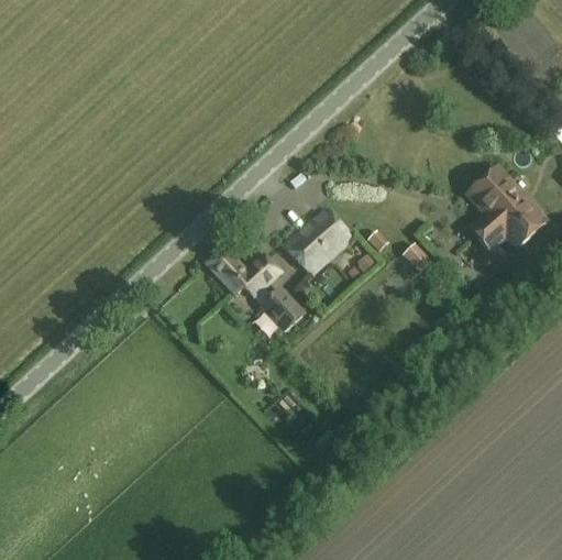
[(498,166),(467,195),(484,213),(492,221),(476,235),(492,253),(499,246),(507,239),(517,250),(548,222),(498,166)]
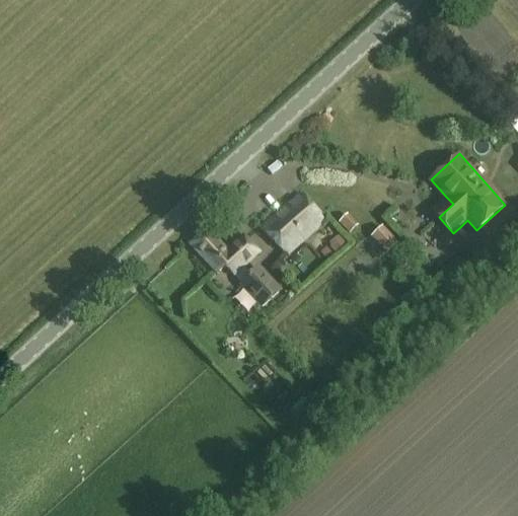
[(288,253),(324,219),(300,192),(263,226),(288,253)]
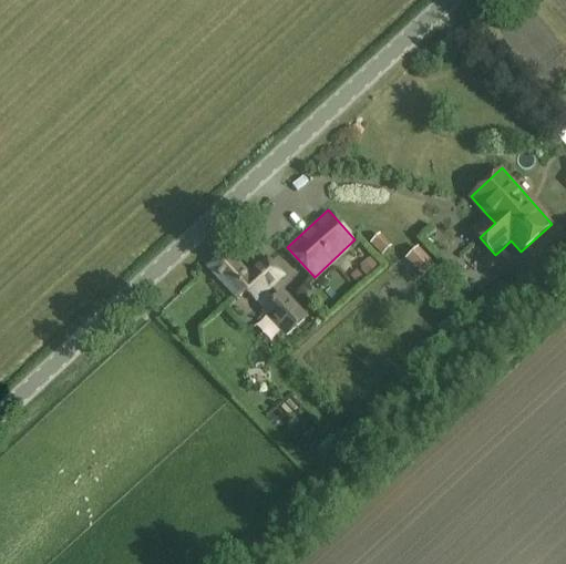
[(392,244),(380,232),(370,241),(382,253),(392,244)]
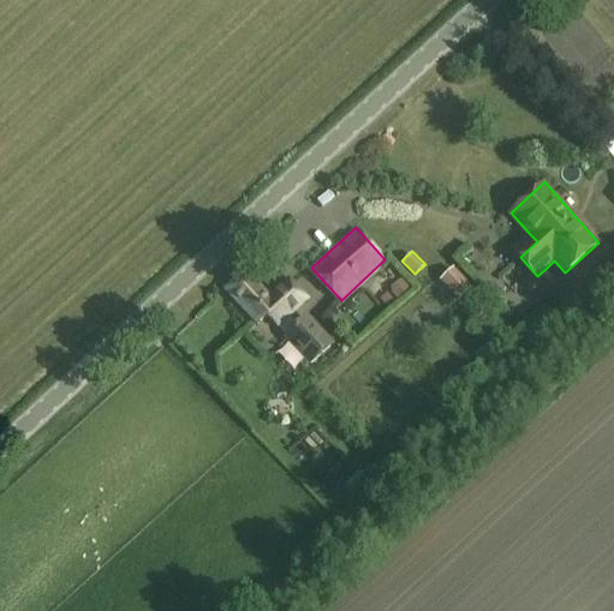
[(453,267),(443,276),(449,283),(460,274),(453,267)]
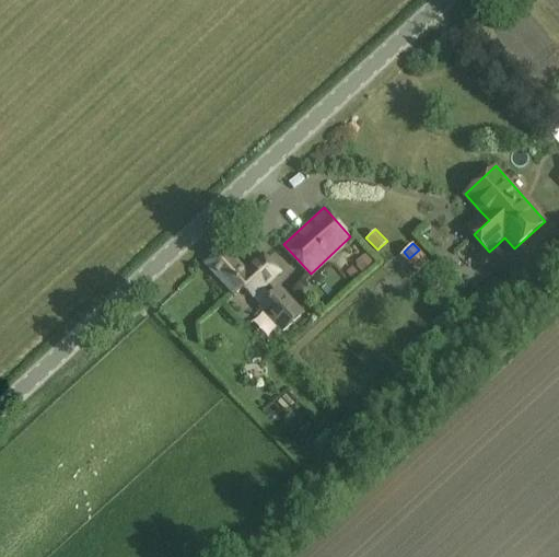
[(271,294),(265,286),(280,271),(264,253),(245,269),(224,245),(206,262),(236,296),(243,289),(246,290),(253,297),(255,294),(261,303),(260,304),(282,331),(304,313),(282,287),(271,294)]
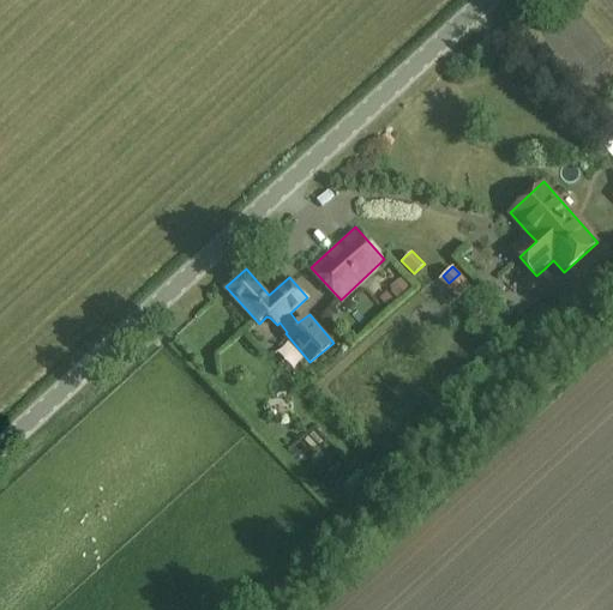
[(391,285),(402,299),(409,293),(398,279),(391,285)]
